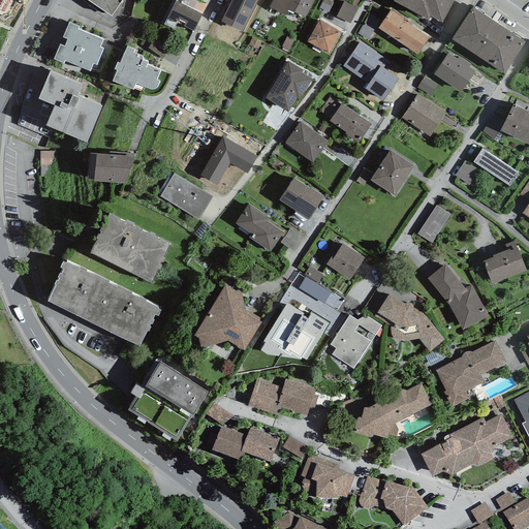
[(87,0),(112,17),(122,0),(87,0)]
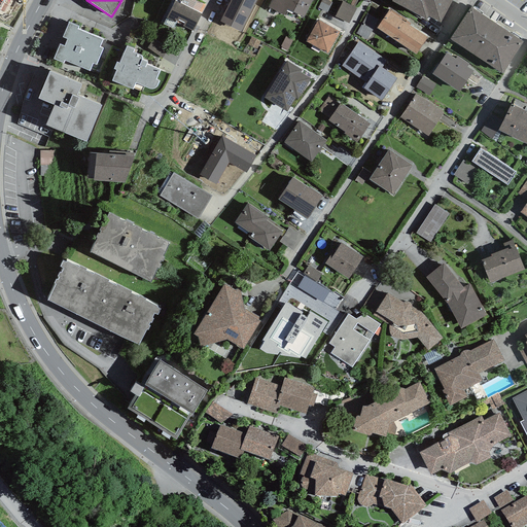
[(182,0),(181,3),(198,12),(202,4),(194,0),(182,0)]
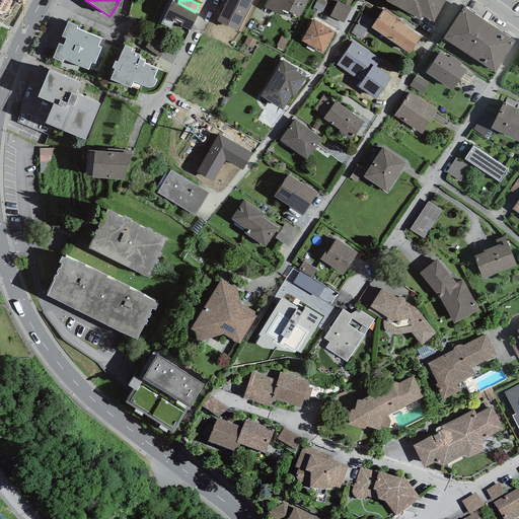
[(227,0),(217,21),(237,31),(252,0),(227,0)]
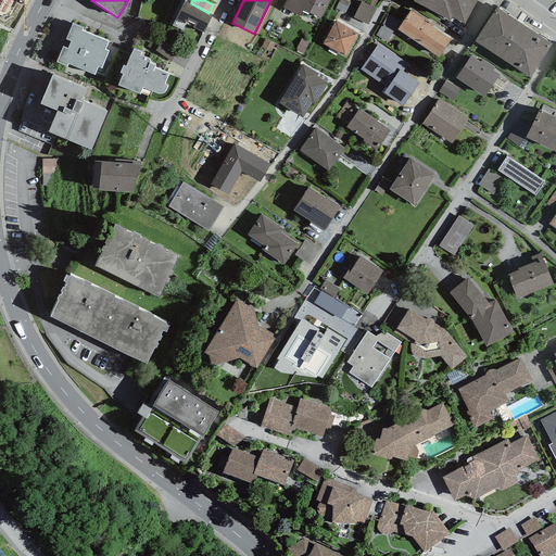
[(286,0),(282,8),(300,16),(303,10),(320,19),(329,0),(286,0)]
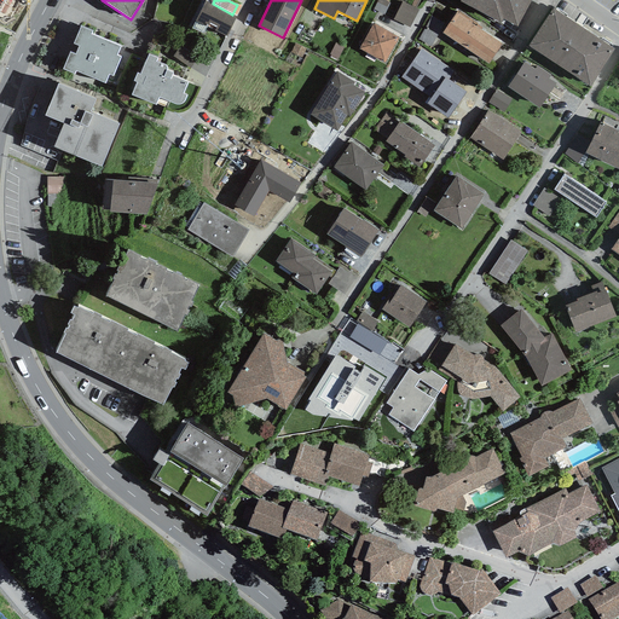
[(385,0),(377,0),(374,10),(385,15),(391,3),(385,0)]
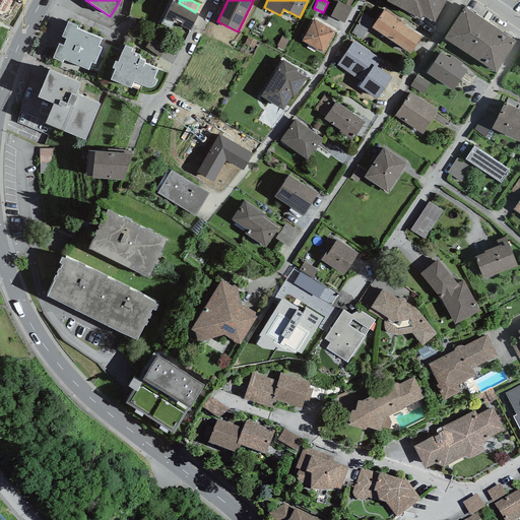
[(435,22),(446,0),(387,0),(386,2),(420,20),(424,16),(435,22)]
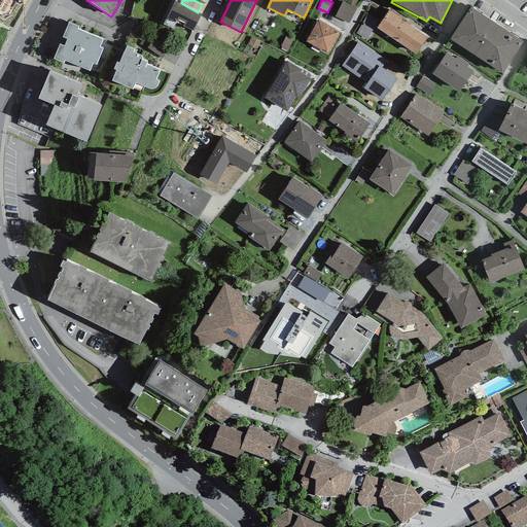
[(181,3),(175,1),(167,19),(176,24),(192,32),(202,14),(198,12),(181,3)]
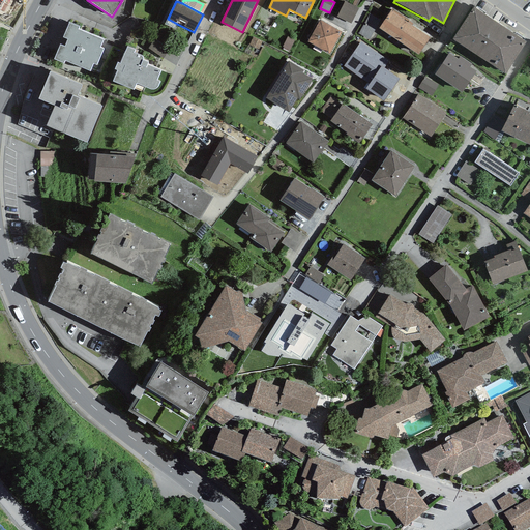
[(351,24),(359,8),(345,2),(336,17),(351,24)]
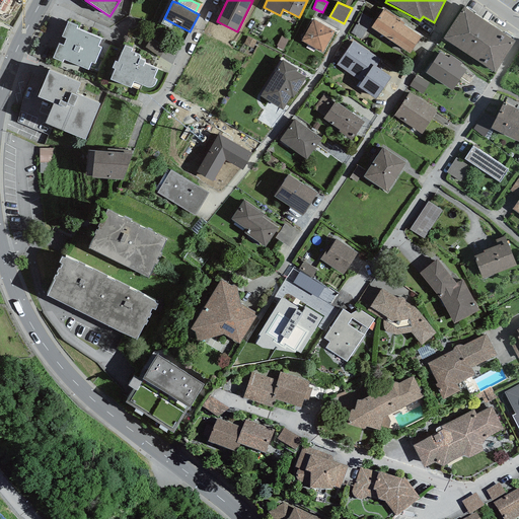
[(516,42),(463,7),(443,39),(495,73),(516,42)]
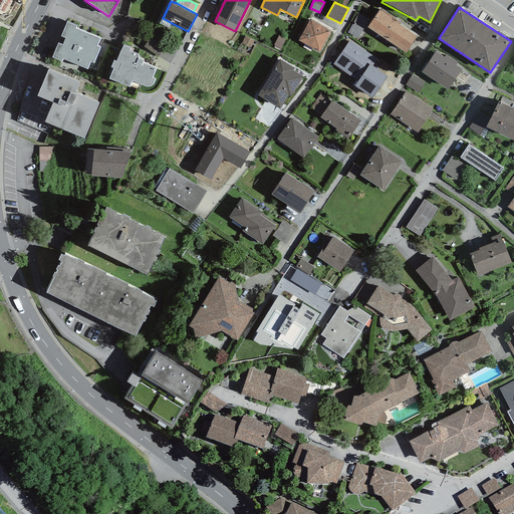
[(397,19),(380,8),(367,27),(406,53),(417,36),(395,21),(397,19)]
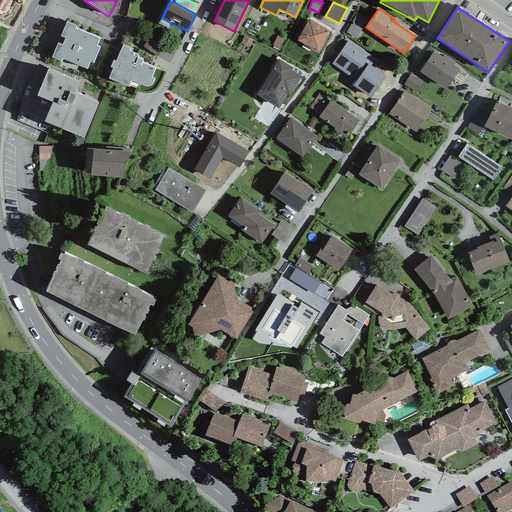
[(168,29),(171,23),(162,18),(159,24),(168,29)]
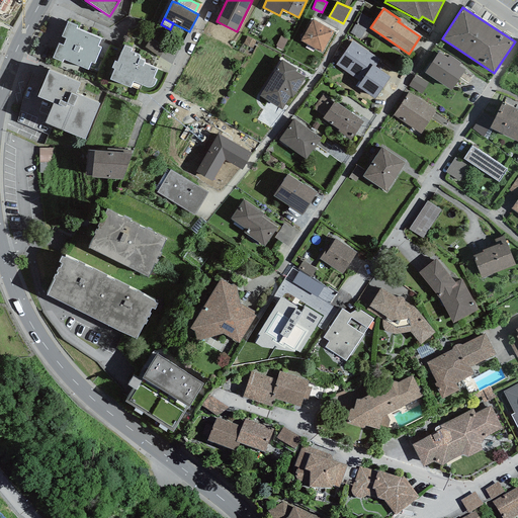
[(334,31),(313,19),(300,40),(322,53),(334,31)]
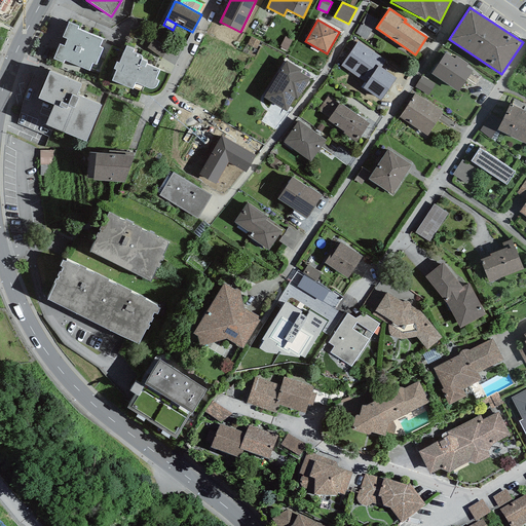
[(78,27),(69,23),(63,37),(67,39),(64,46),(60,44),(53,59),(63,63),(64,60),(89,71),(92,63),(96,64),(102,48),(99,46),(102,40),(77,29),(78,27)]
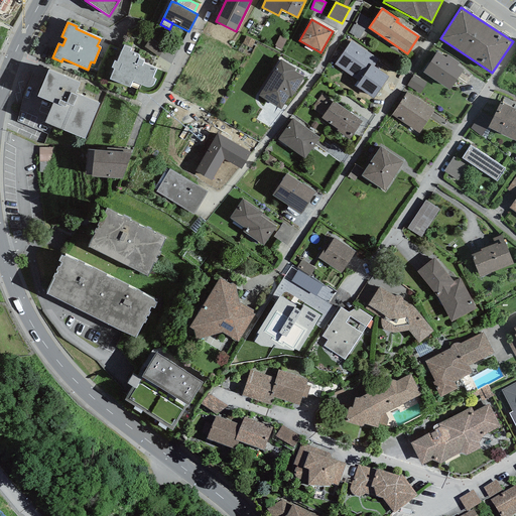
[(282,49),(287,39),(280,35),(275,45),(276,46),(275,47),(280,49),(280,48),(282,49)]
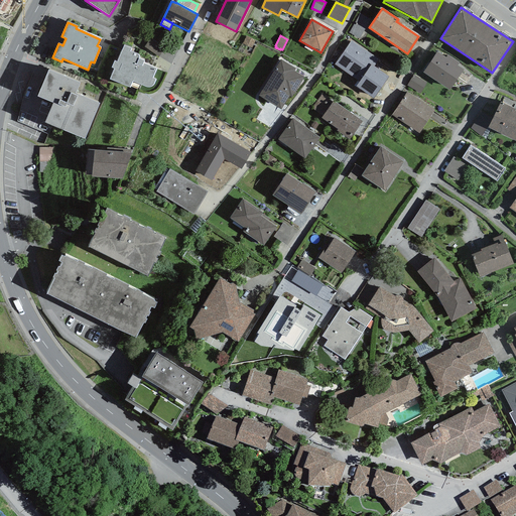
[(255,40),(246,36),(243,43),(252,47),(255,40)]
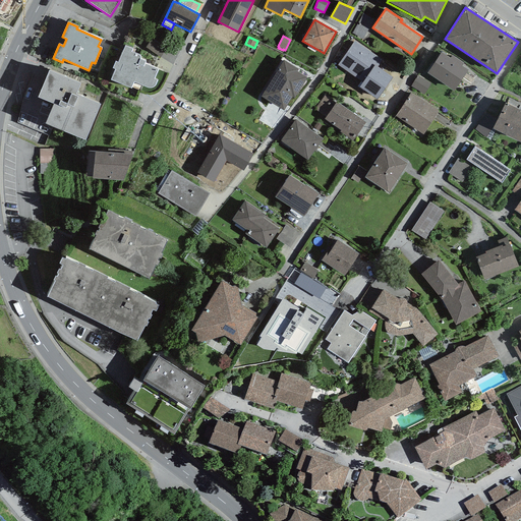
[(146,48),(161,58),(166,50),(152,40),(146,48)]
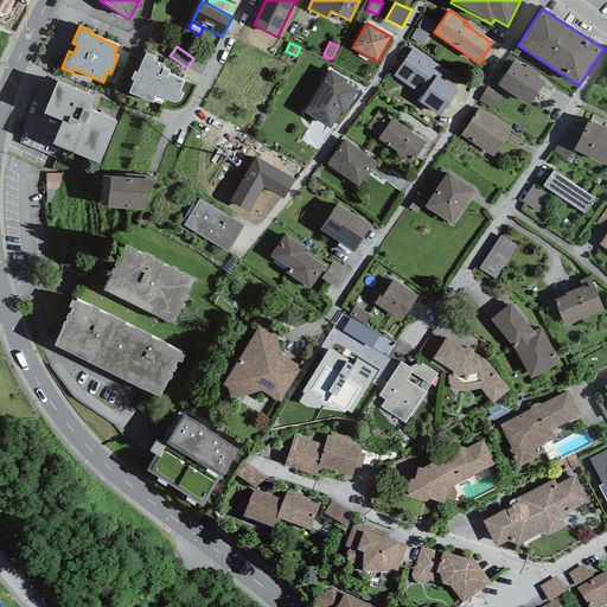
[(414,48),(394,76),(422,96),(419,102),(439,116),(458,90),(440,78),(446,71),(414,48)]
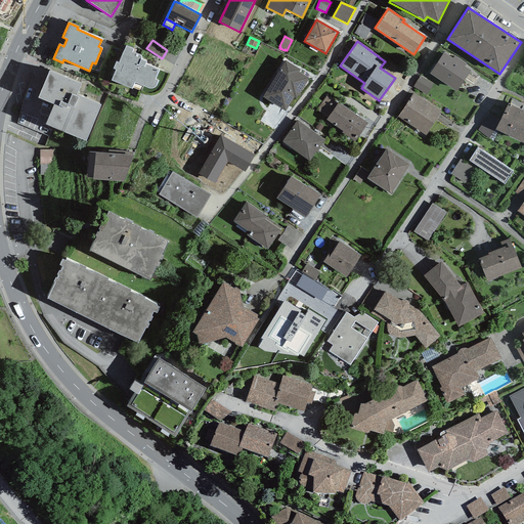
[(134,49),(126,46),(119,62),(116,61),(113,69),(116,70),(112,81),(132,89),(134,83),(148,88),(150,88),(151,89),(153,88),(154,88),(156,87),(157,85),(159,81),(156,79),(160,69),(146,63),(146,61),(146,60),(141,58),(141,56),(141,55),(139,54),(132,52),(134,49)]
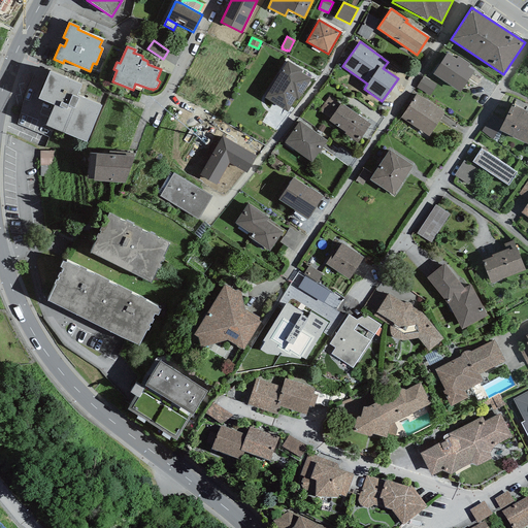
[(456,59),(448,53),(433,74),(460,93),(474,71),(468,67),(456,59)]
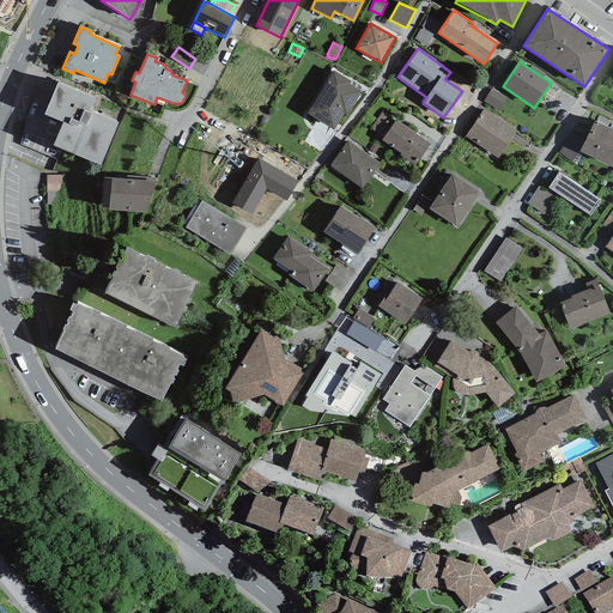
[(529,68),(544,78),(545,74),(532,66),(529,68)]
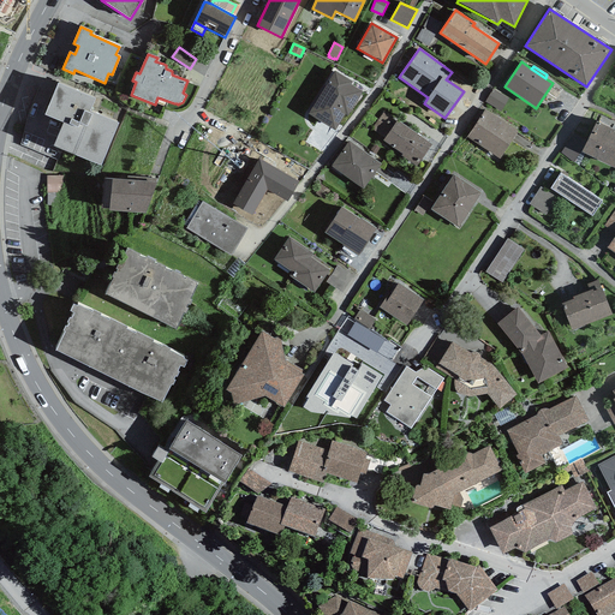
[(352,82),(335,71),(308,114),(335,131),(345,114),(347,115),(363,91),(351,84),(352,82)]
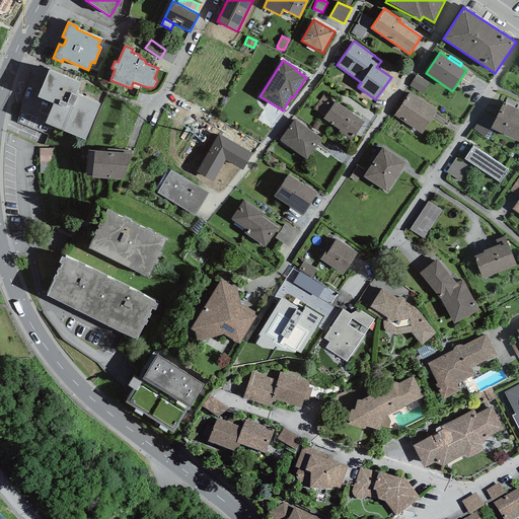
[(53,103),(45,123),(85,140),(100,103),(76,93),(80,83),(49,70),(38,97),(53,103)]
